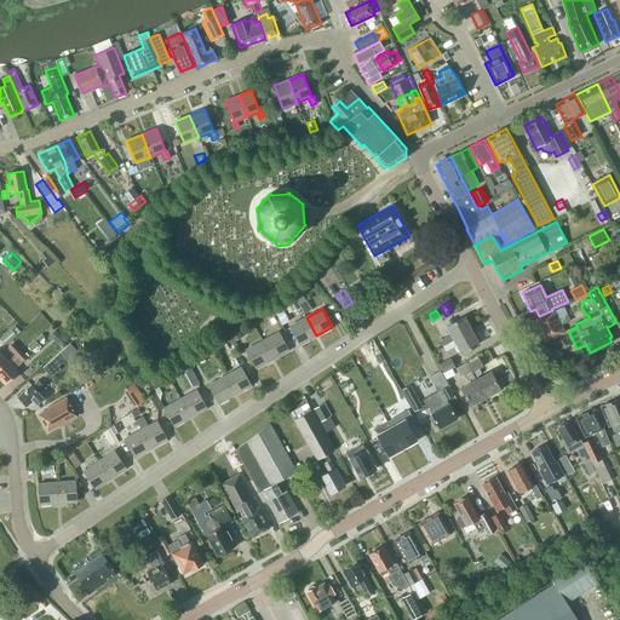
[(545,342),(564,333),(555,310),(534,319),(545,342)]
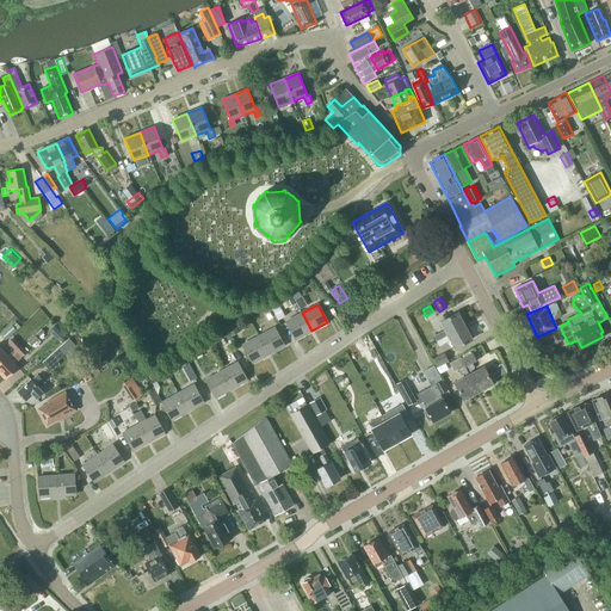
[(229,316),(223,308),(207,319),(211,327),(229,316)]
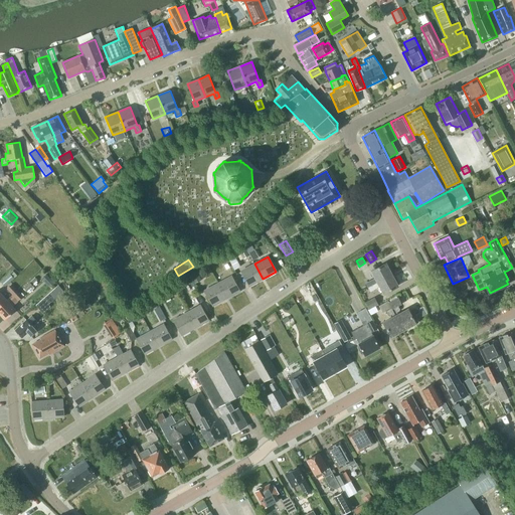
[(249,286),(263,279),(254,264),(241,271),(249,286)]
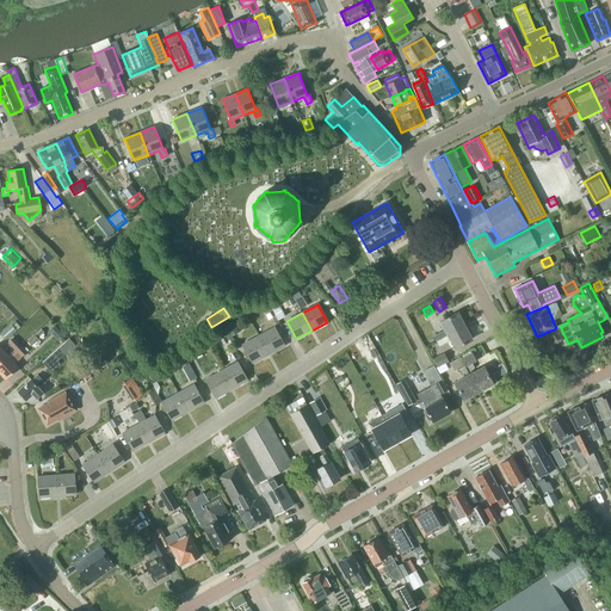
[(439,339),(464,326),(457,313),(440,321),(446,332),(444,333),(443,331),(437,334),(439,339)]
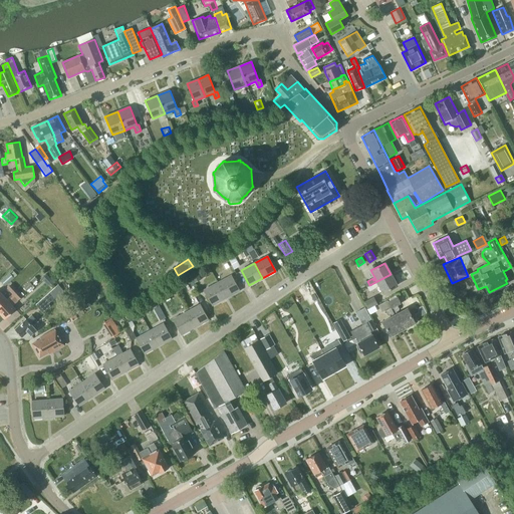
[(201,279),(196,270),(189,274),(194,283),(201,279)]
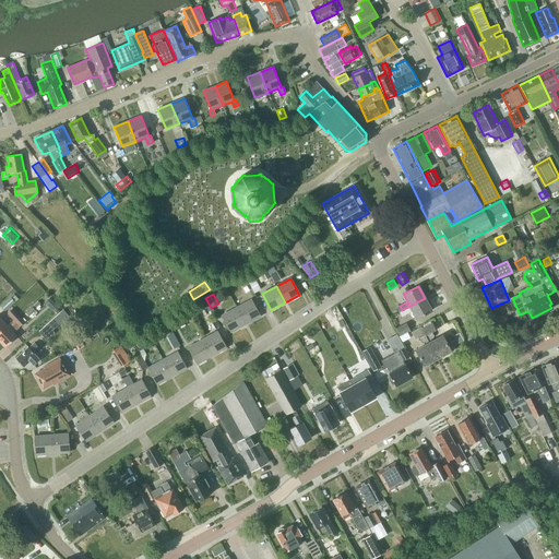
[(15,302),(10,297),(0,306),(6,311),(15,302)]
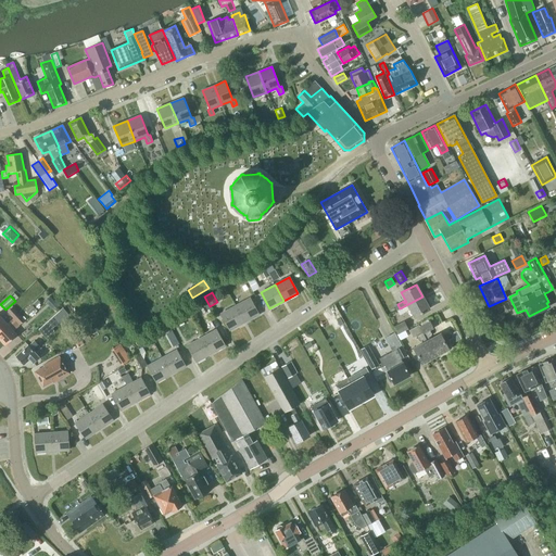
[(414,317),(429,308),(422,297),(400,308),(396,311),(400,315),(407,311),(406,308),(409,307),(414,317)]
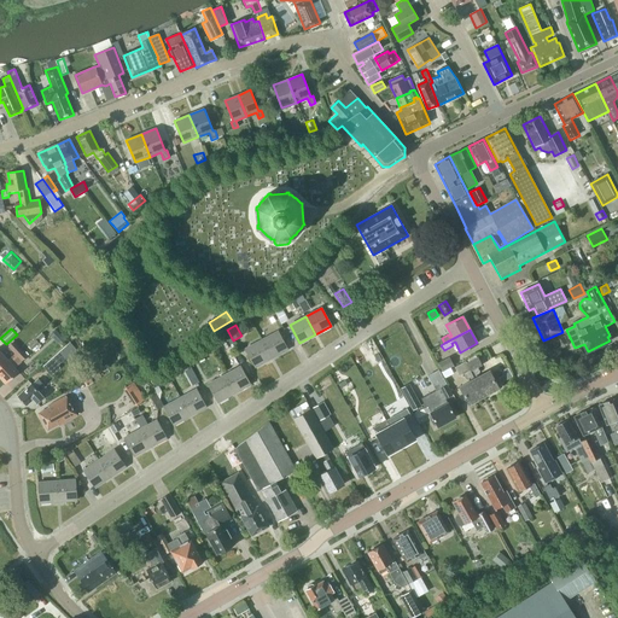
[(231,338),(226,331),(220,334),(223,342),(231,338)]
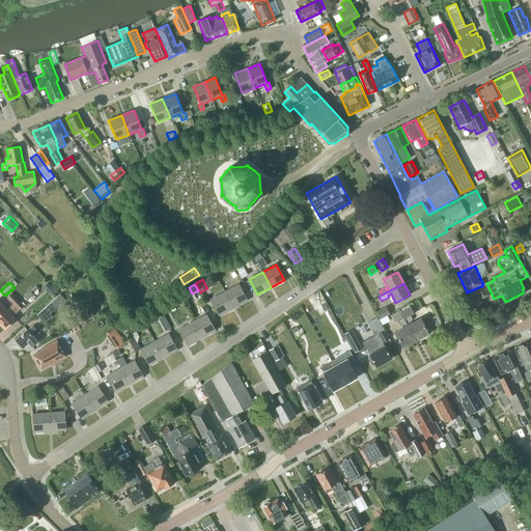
[(233,308),(247,301),(239,284),(225,292),(233,308)]
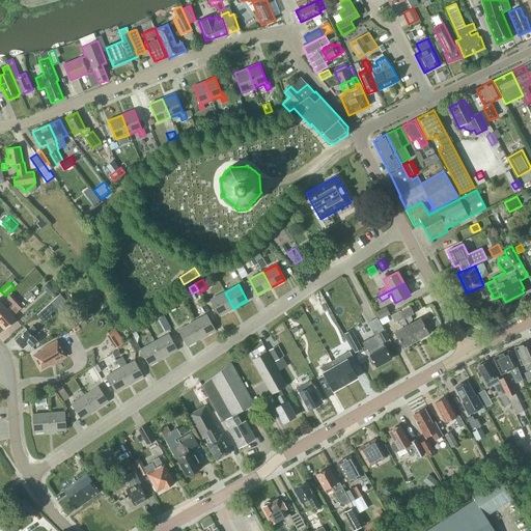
[(53,288),(48,292),(51,297),(56,292),(53,288)]
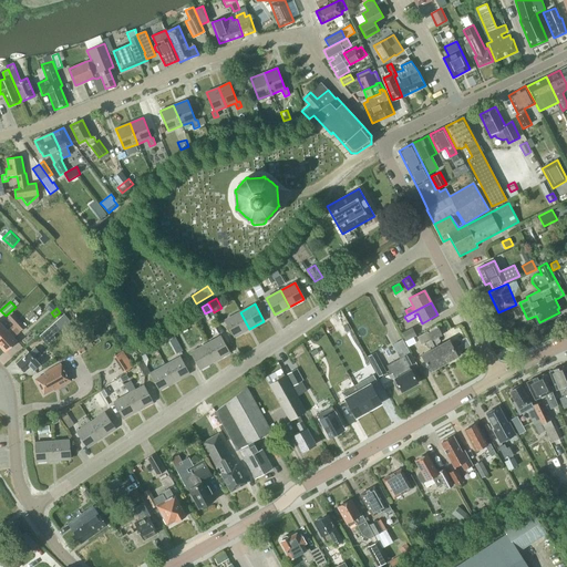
[(235,337),(249,329),(240,312),(225,320),(235,337)]
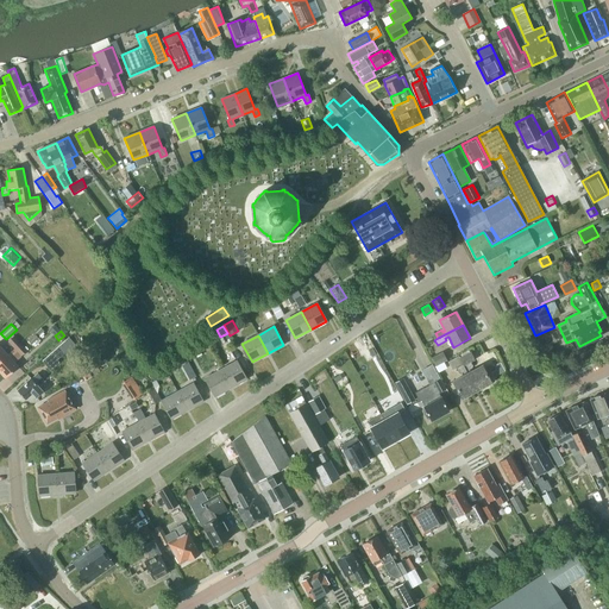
[(14,349),(20,344),(13,337),(7,341),(14,349)]
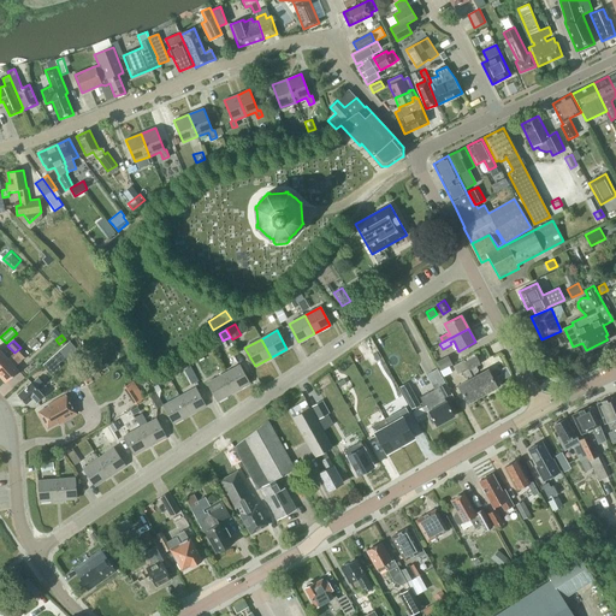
[(77,351),(69,342),(42,365),(51,374),(60,367),(58,363),(66,357),(67,360),(77,351)]
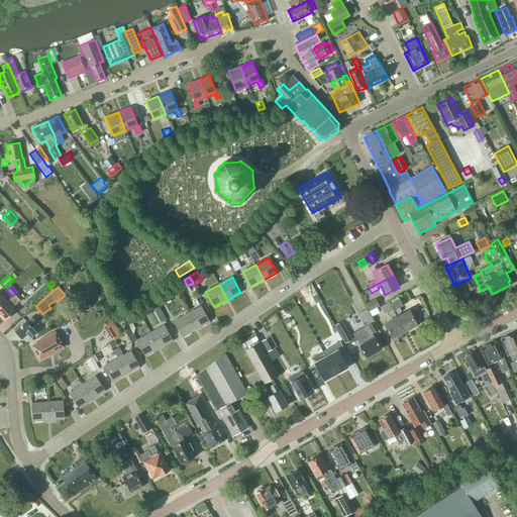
[(17,292),(12,296),(18,302),(23,298),(17,292)]
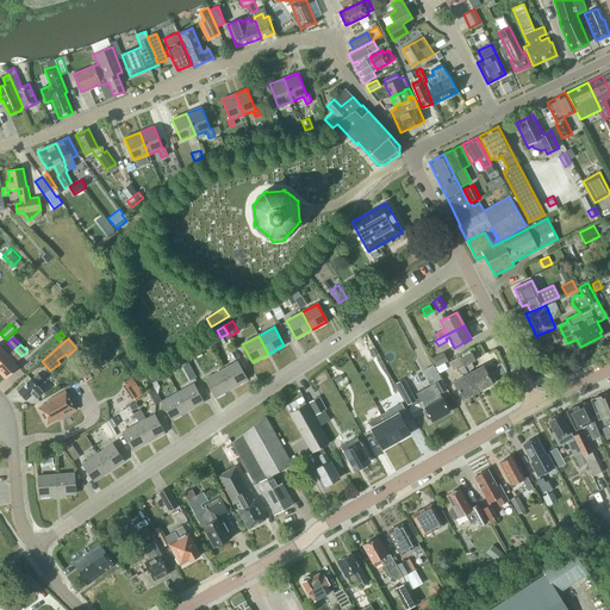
[(22,356),(14,349),(7,355),(14,363),(22,356)]
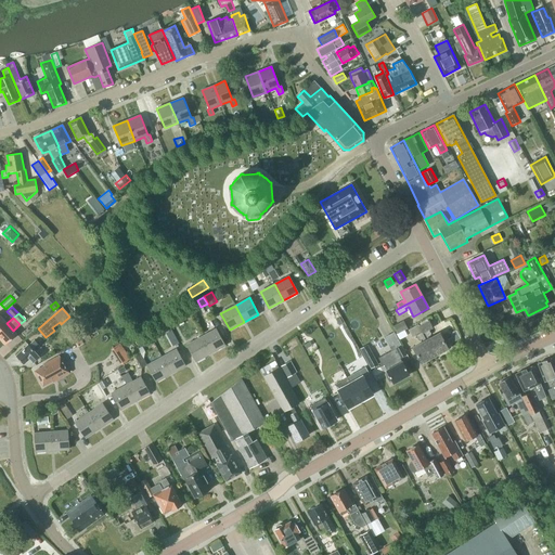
[(408,328),(403,320),(392,325),(397,334),(408,328)]
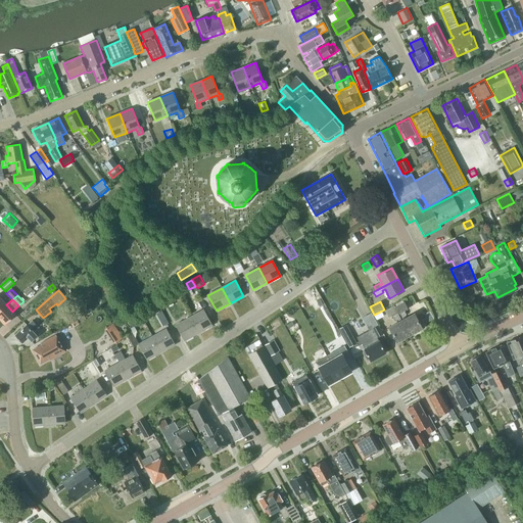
[(410,335),(422,328),(414,314),(403,319),(402,317),(405,316),(406,314),(403,311),(407,308),(403,302),(394,307),(396,313),(410,335)]
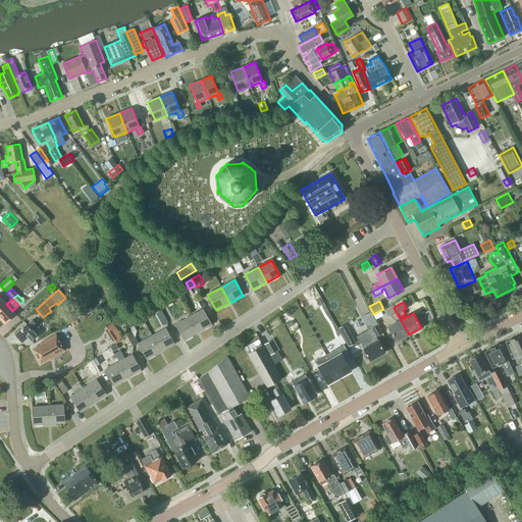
[(0,318),(5,324),(15,314),(12,311),(6,304),(0,310),(0,318)]
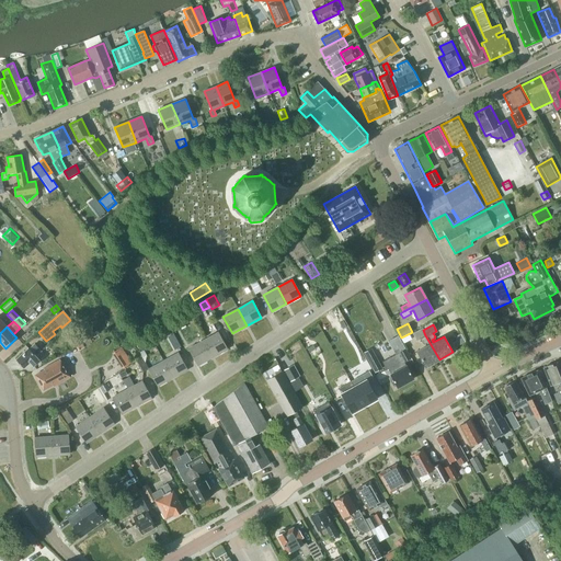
[(425,335),(423,330),(422,328),(412,333),(416,341),(420,339),(422,343),(425,343),(426,343),(428,345),(418,351),(425,367),(439,359),(425,335)]
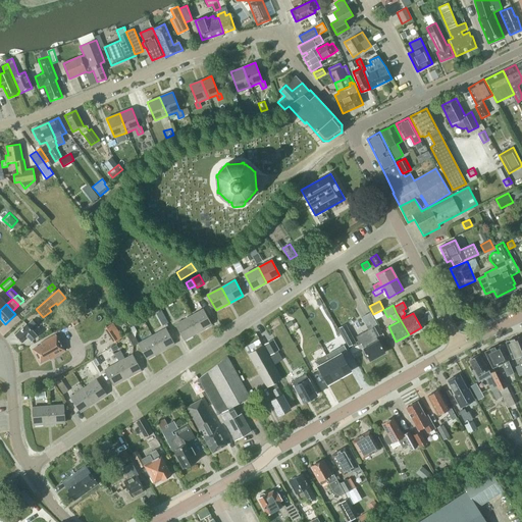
[(198,332),(211,325),(203,309),(190,317),(198,332)]
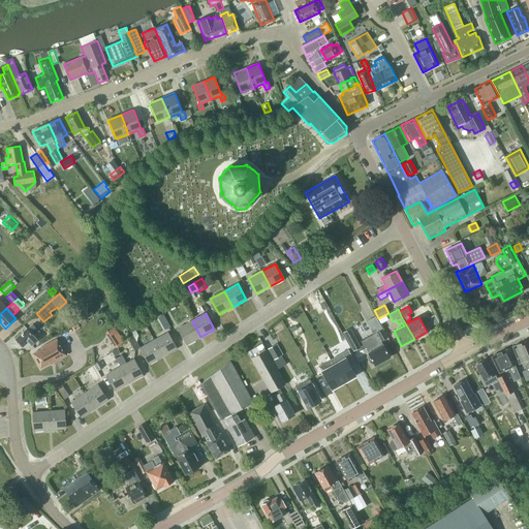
[(438,322),(436,318),(435,315),(432,316),(430,319),(433,325),(438,322)]
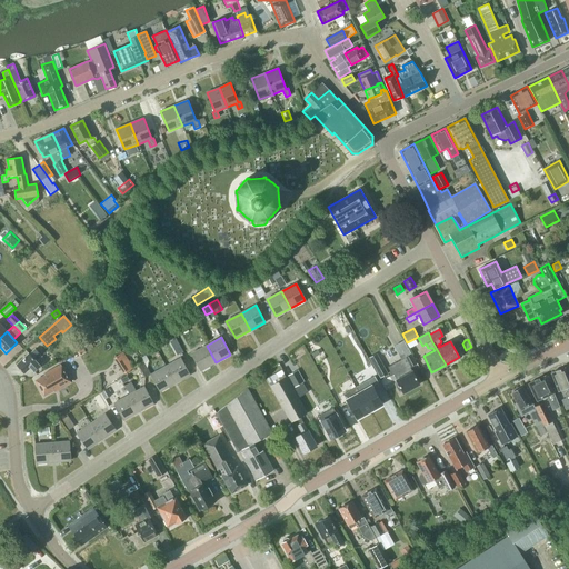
[(201,370),(216,362),(207,346),(191,353),(201,370)]
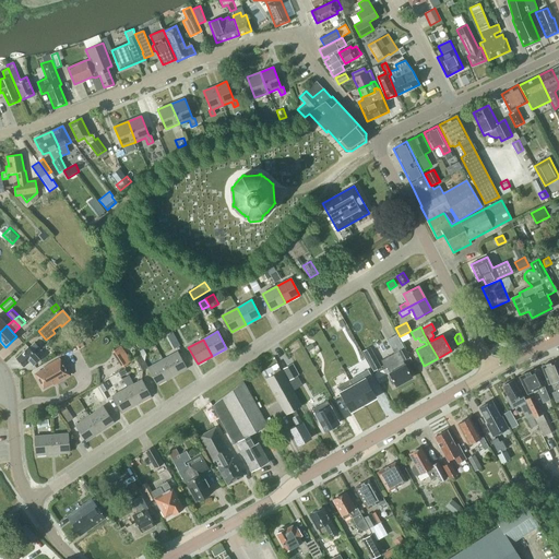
[(16,358),(24,367),(31,361),(34,365),(39,359),(36,355),(42,349),(35,343),(30,347),(28,347),(16,358)]
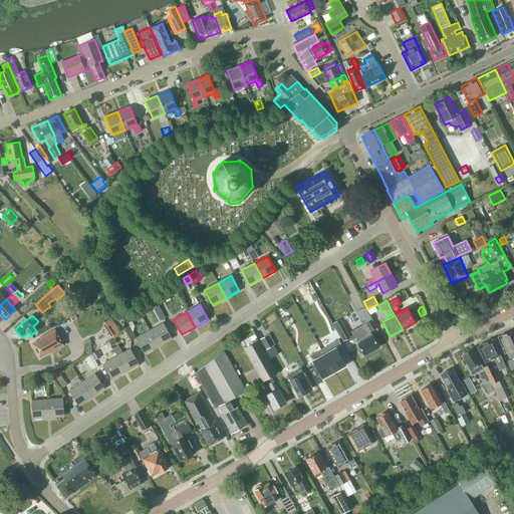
[(340,318),(333,322),(343,341),(350,337),(340,318)]
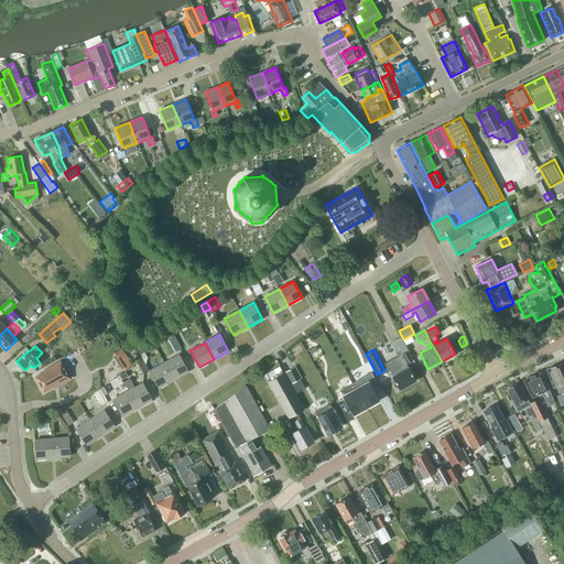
[(392,377),(396,381),(393,382),(393,383),(396,389),(398,389),(399,388),(400,389),(415,380),(407,365),(413,361),(407,349),(394,356),(394,357),(383,362),(389,371),(390,370),(393,376),(392,377)]
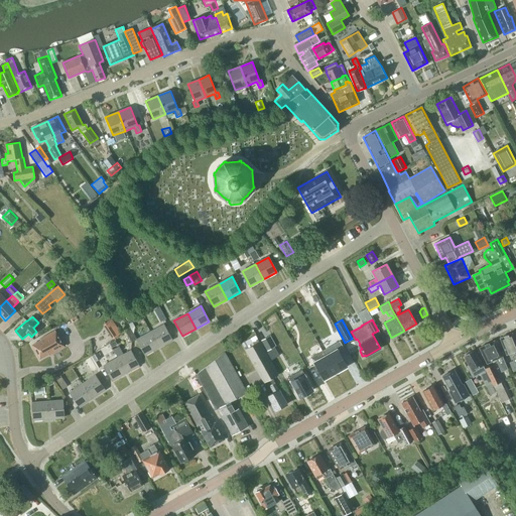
[(158,347),(172,340),(163,325),(150,332),(158,347)]
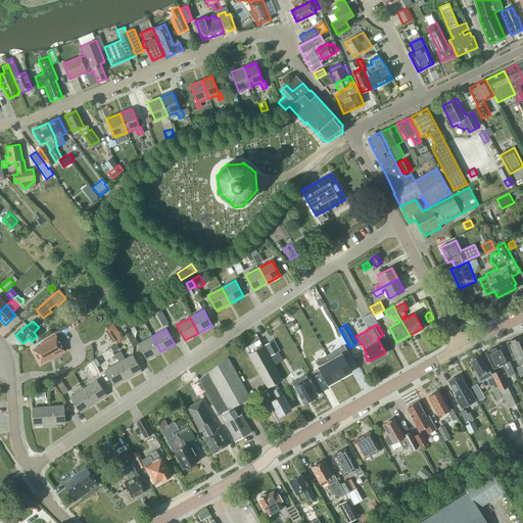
[(123,338),(119,330),(110,335),(115,342),(123,338)]
